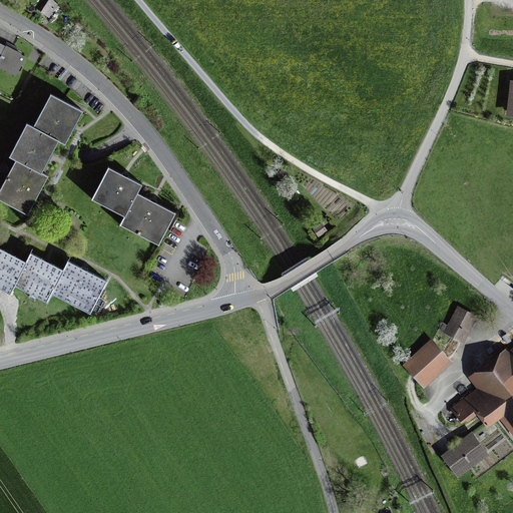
[(40,14),(50,21),(59,7),(50,1),(40,14)]
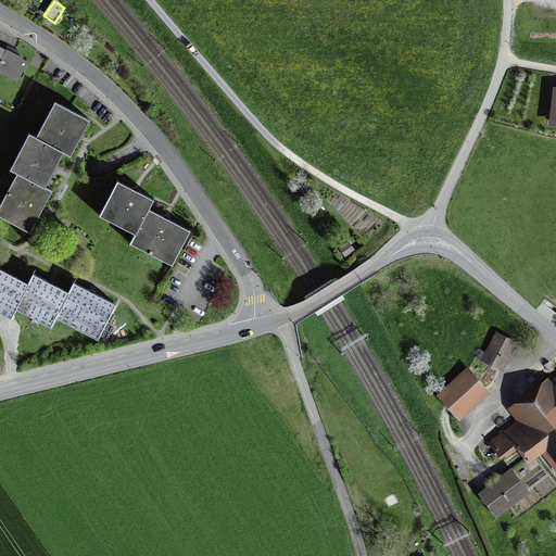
[(4,51),(0,60),(0,77),(17,87),(29,64),(4,51)]
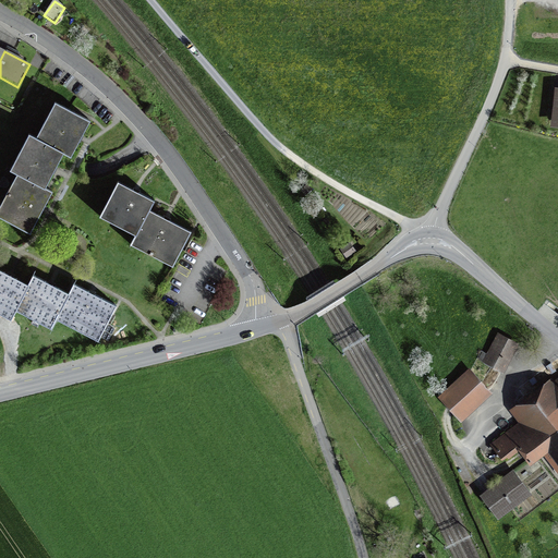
[(88,118),(59,104),(40,141),(31,136),(13,172),(16,174),(0,206),(0,218),(29,233),(44,205),(50,191),(36,183),(47,160),(53,147),(70,155),(87,120),(88,118)]
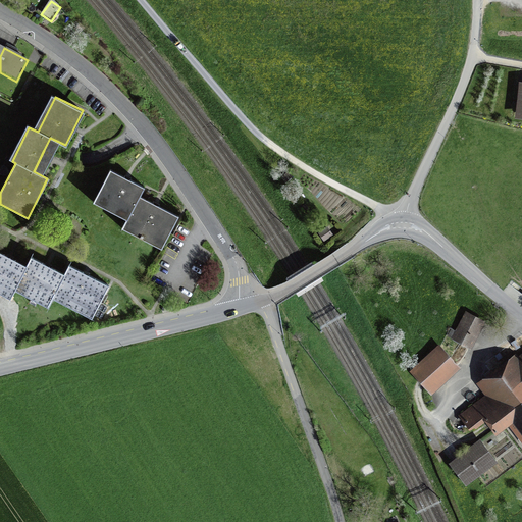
[(95,199),(129,216),(124,226),(163,246),(177,218),(159,209),(139,199),(144,190),(132,184),(109,172),(95,199)]
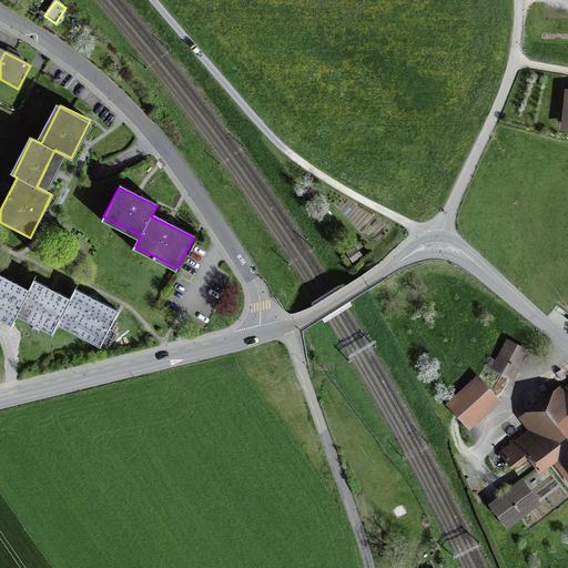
[(344,256),(351,264),(362,256),(356,249),(344,256)]
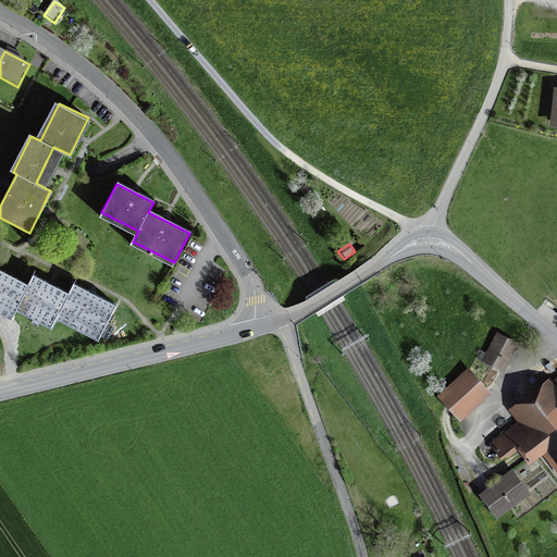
[(7,274),(0,271),(0,308),(13,314),(17,306),(53,323),(59,313),(100,334),(114,306),(87,293),(73,285),(69,294),(47,284),(33,276),(28,285),(7,274)]
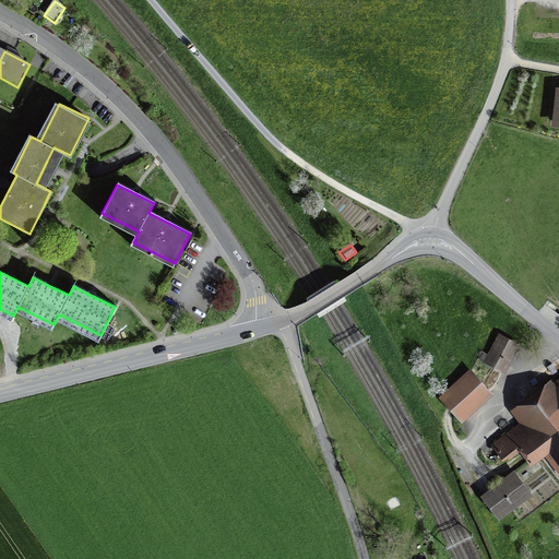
[(482,366),(503,376),(516,346),(495,336),(482,366)]
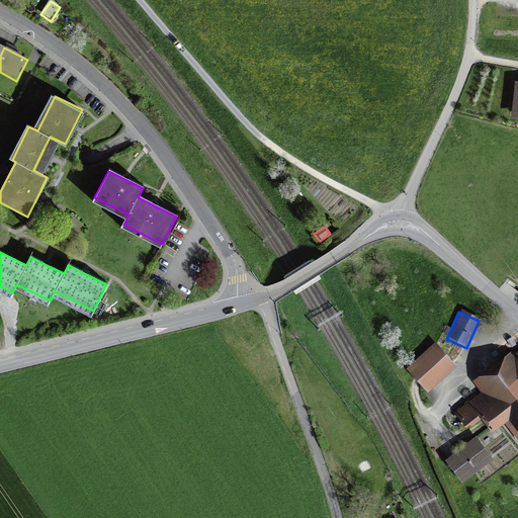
[(405,369),(425,392),(454,366),(433,343),(405,369)]
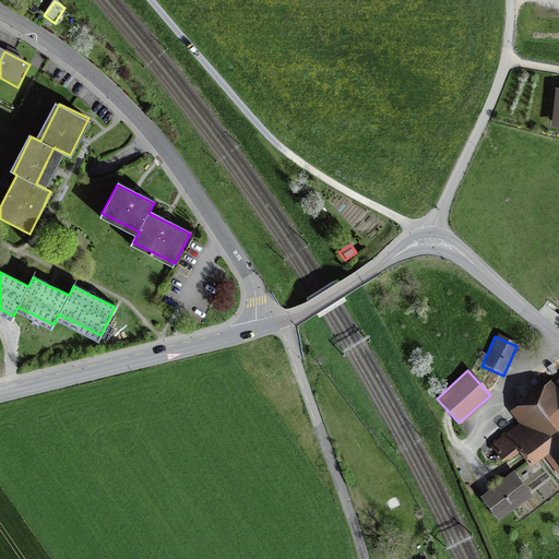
[(540,451),(558,472),(558,379),(558,381),(552,375),(506,413),(515,424),(489,445),(502,461),(513,451),(525,464),(540,451)]
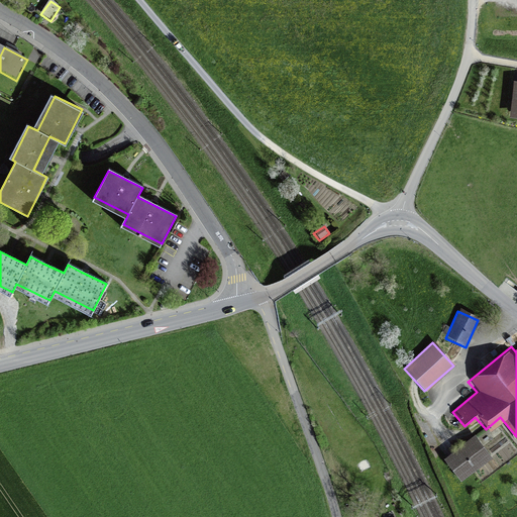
[(443,460),(461,482),(491,458),(473,436),(443,460)]
